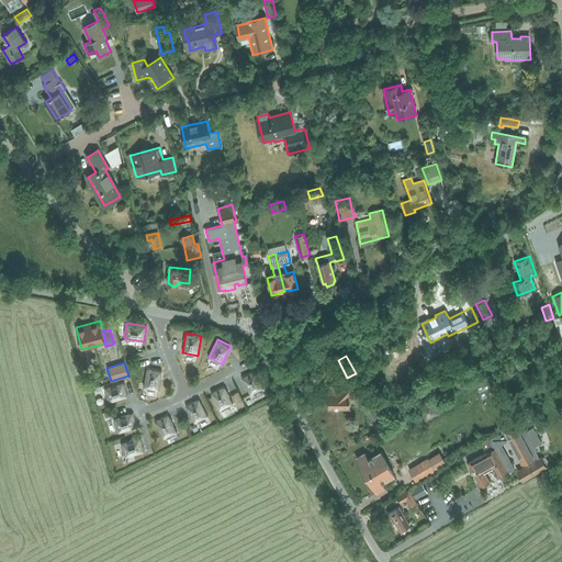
[(147,369),(144,388),(158,390),(161,371),(147,369)]
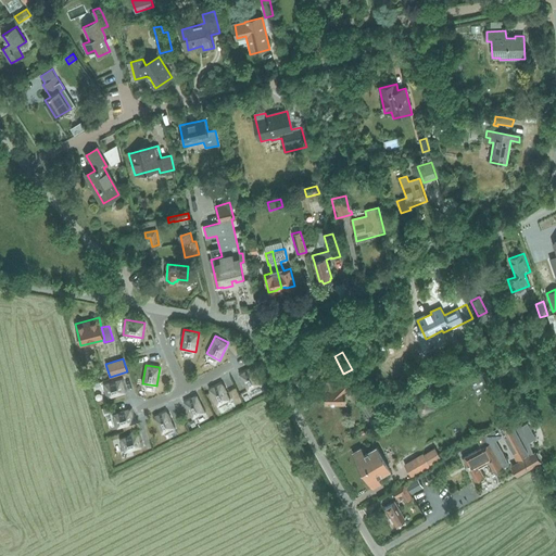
[(239,374),(248,391),(262,383),(253,366),(239,374)]
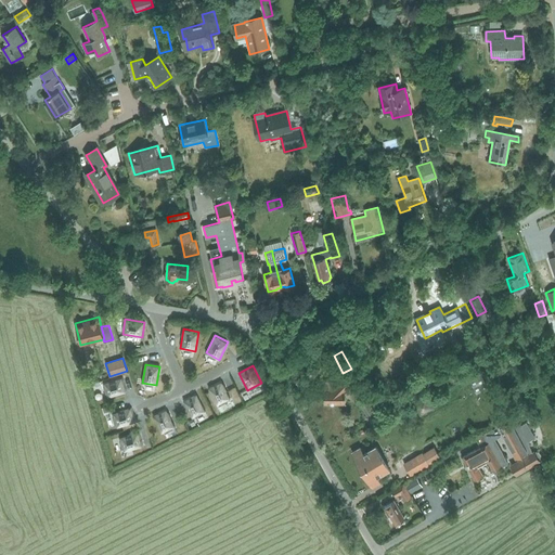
[(352,386),(353,385),(339,372),(332,378),(332,382),(325,382),(325,402),(345,402),(345,388),(350,384),(352,386)]
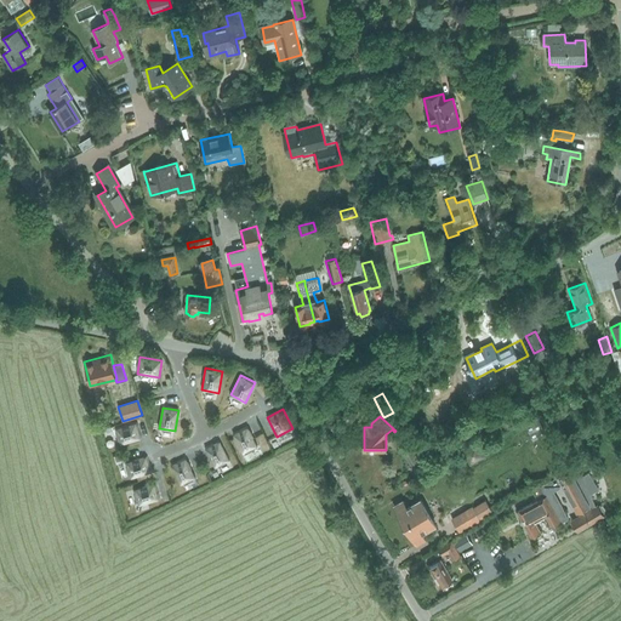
[(115,428),(120,445),(142,439),(136,422),(115,428)]
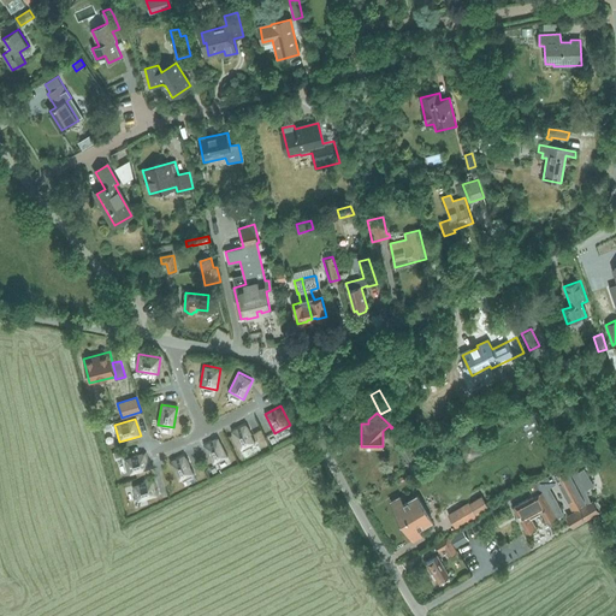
[(231,431),(241,450),(256,443),(246,424),(231,431)]
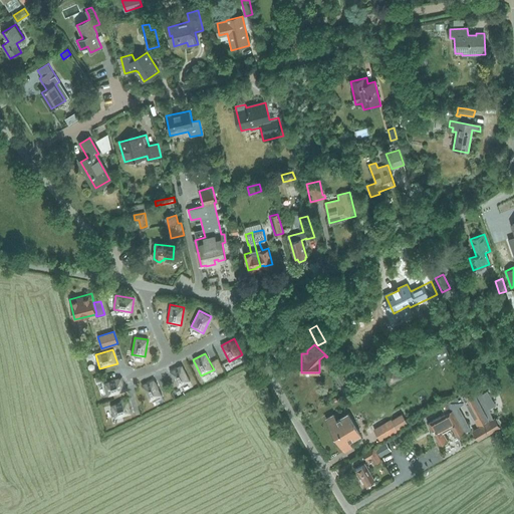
[(170,371),(178,388),(191,380),(183,364),(170,371)]
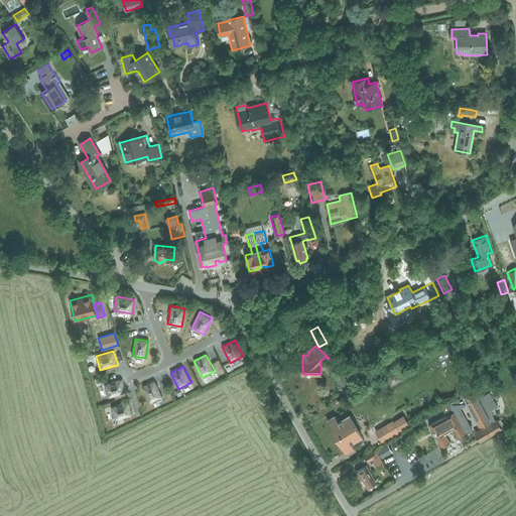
[(401,382),(404,380),(397,367),(383,375),(390,387),(394,385),(395,384),(398,382),(401,382)]
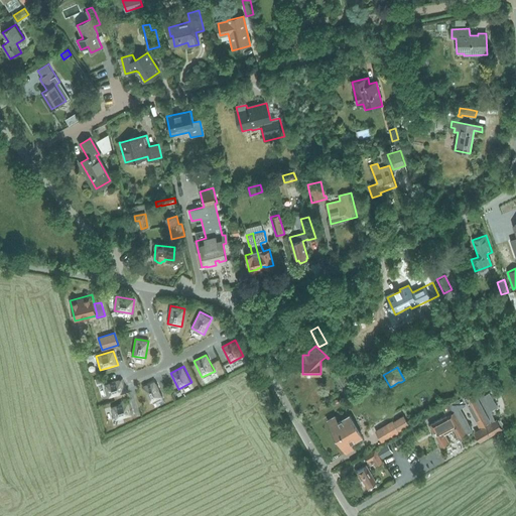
[(346,378),(339,381),(345,392),(352,389),(346,378)]
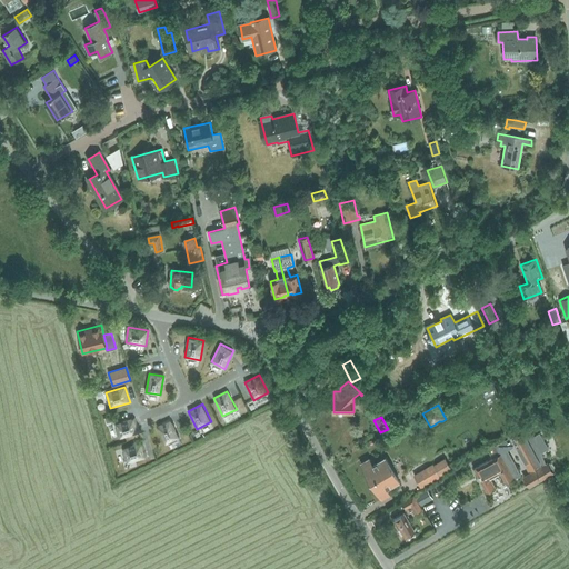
[(116,423),(120,439),(139,432),(135,418),(116,423)]
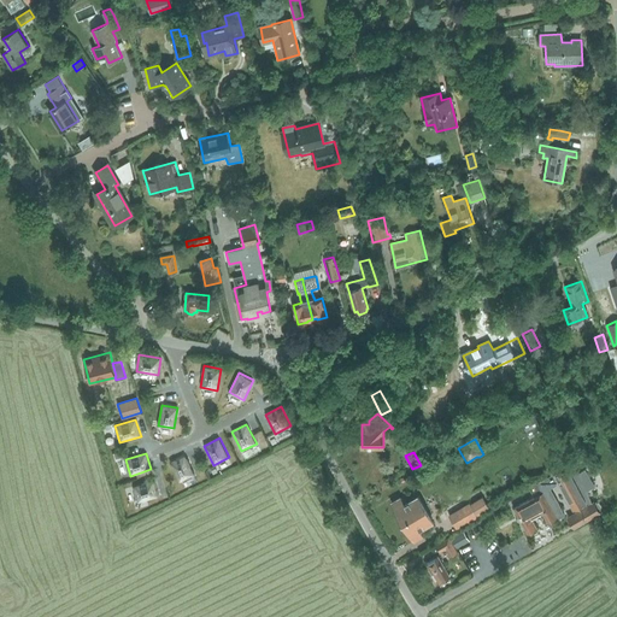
[(180,482),(195,475),(184,454),(170,463),(180,482)]
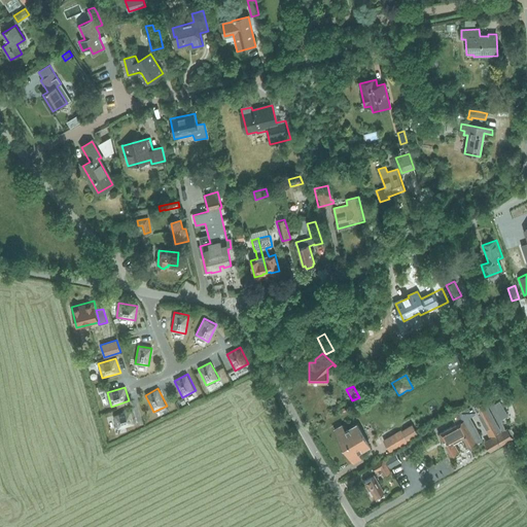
[(490,395),(458,413),(461,419),(476,411),(477,413),(489,435),(491,434),(492,433),(493,433),(503,428),(500,419),(507,415),(499,400),(494,403),(490,395)]
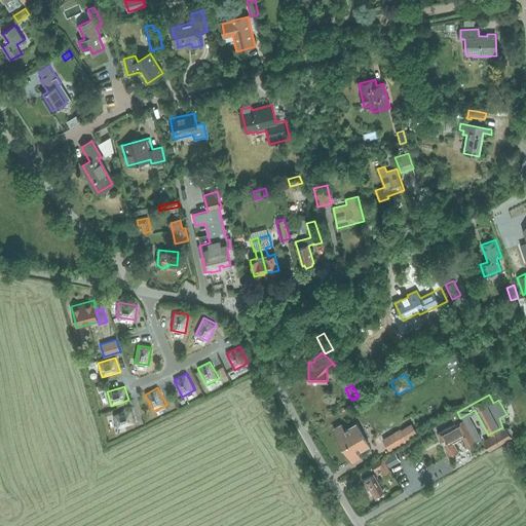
[(113,414),(117,428),(136,423),(130,409),(113,414)]
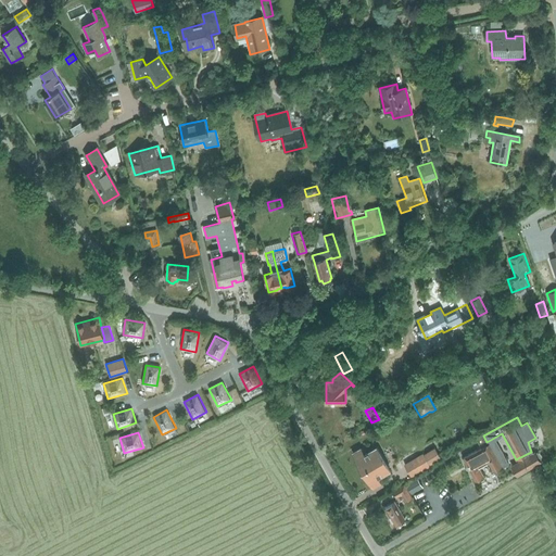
[(502,433),(487,442),(488,444),(495,440),(503,436),(502,433)]
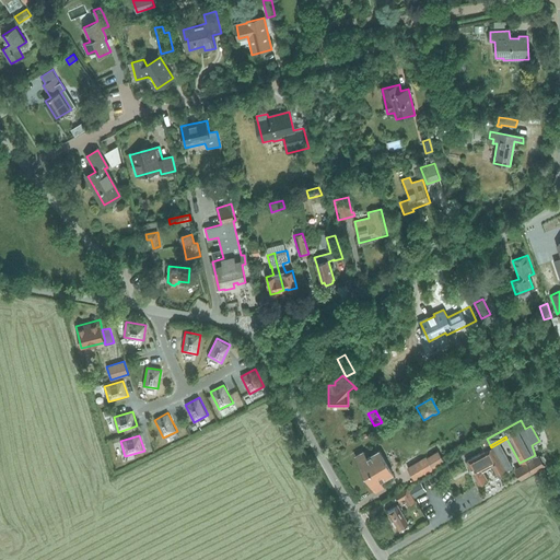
[(490,445),(487,439),(480,442),(480,444),(485,451),(491,447),(490,445)]
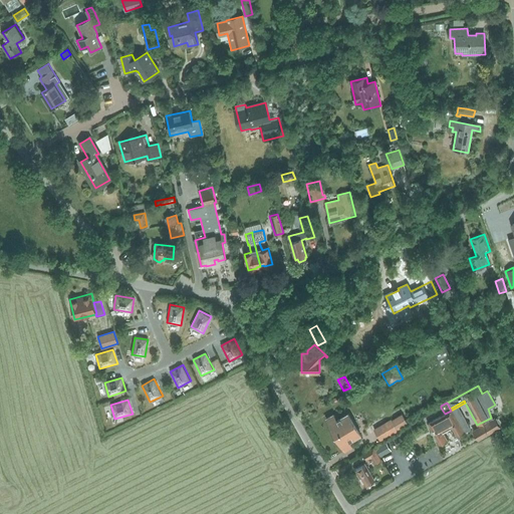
[(445,414),(428,423),(439,444),(441,443),(447,440),(443,432),(452,428),(456,435),(463,431),(464,432),(470,429),(458,407),(451,411),(445,414)]
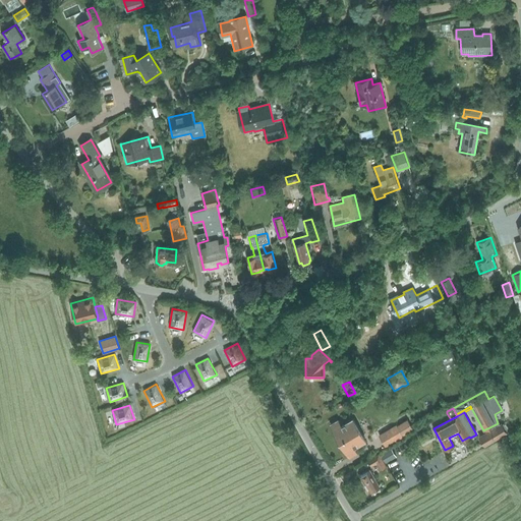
[(331,424),(340,441),(360,429),(353,418),(342,425),(339,420),(331,424)]
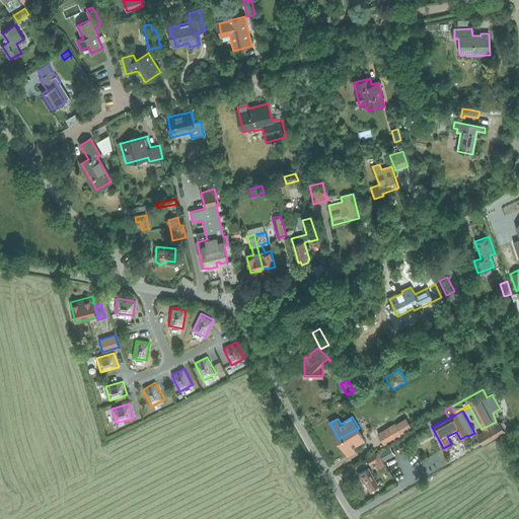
[(405,418),(395,424),(378,434),(384,444),(401,434),(412,428),(405,418)]
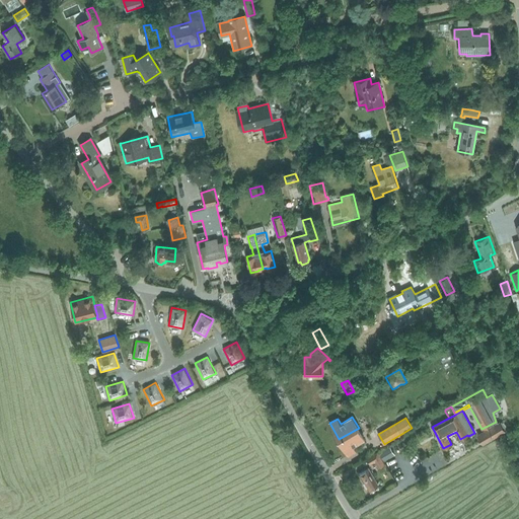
[(484,428),(485,431),(497,424),(496,422),(486,427),(485,427),(484,428)]
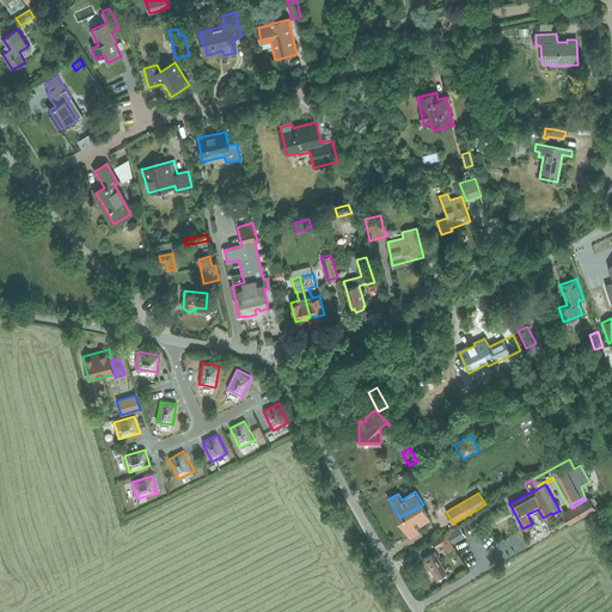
[(571,508),(563,514),(568,522),(586,512),(587,513),(591,512),(594,509),(588,499),(586,500),(571,508)]
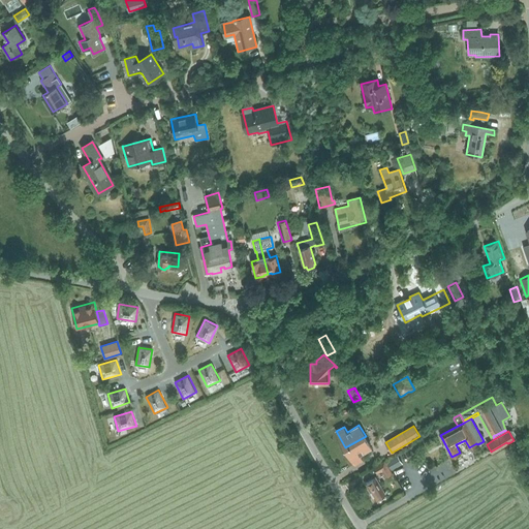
[(366,436),(345,447),(355,465),(363,460),(360,455),(372,446),(366,436)]
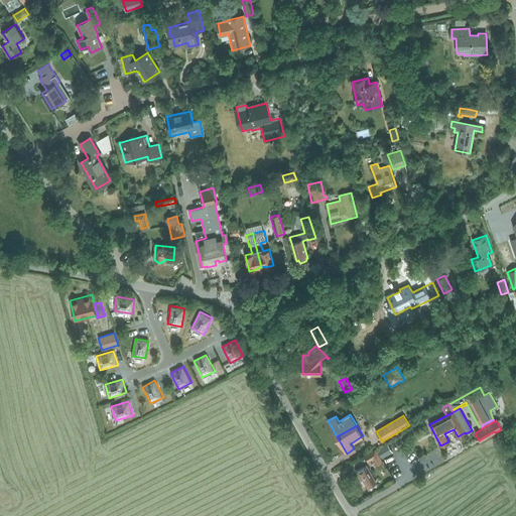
[(386,441),(376,448),(382,459),(392,452),(386,441)]
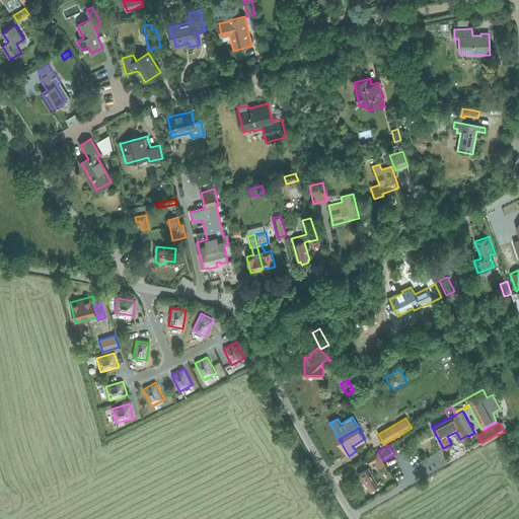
[(374,460),(379,467),(384,464),(377,451),(367,458),(370,463),(374,460)]
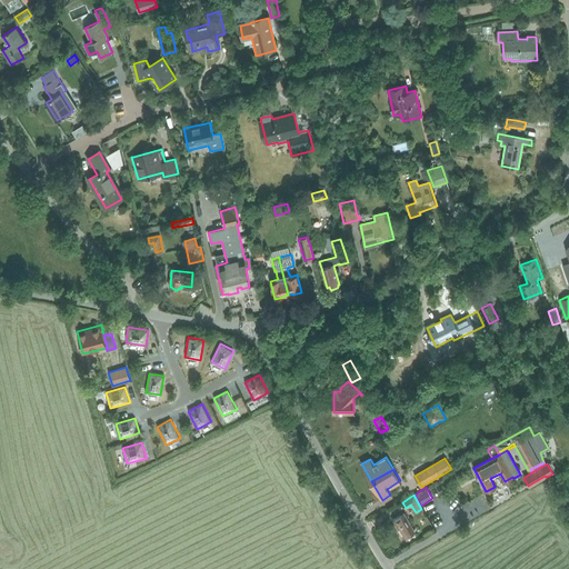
[(415,530),(405,512),(393,519),(403,537),(415,530)]
